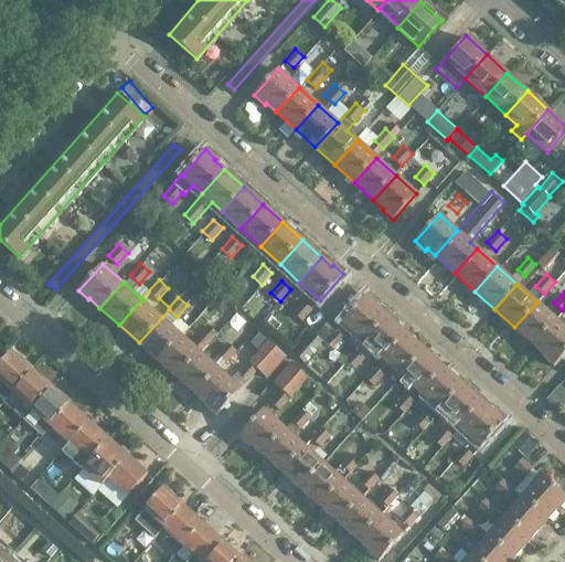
[(366,295),(343,321),(336,330),(334,329),(324,340),(316,333),(298,354),(316,370),(334,348),(343,337),(347,340),(354,332),(363,340),(385,316),(375,306),(376,304),(366,295)]
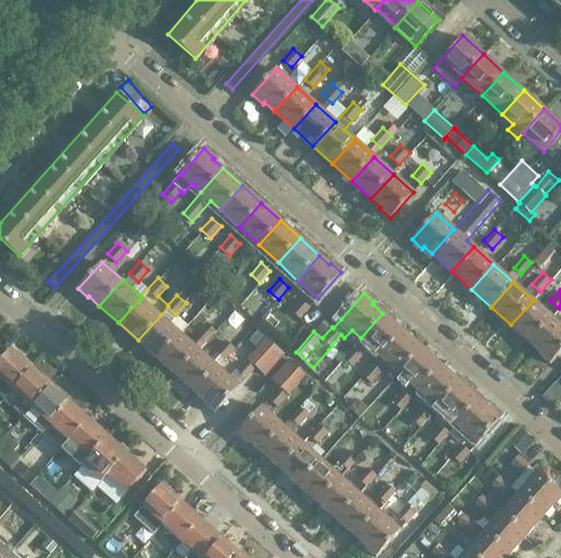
[(299,318),(310,306),(300,298),(290,309),(299,318)]
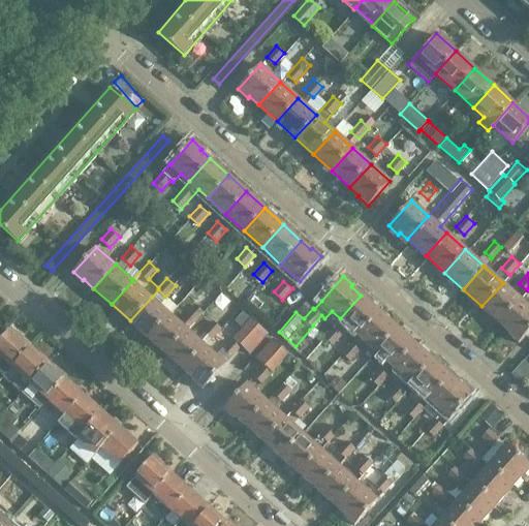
[(499,322),(521,299),(503,283),(481,306),(499,322)]
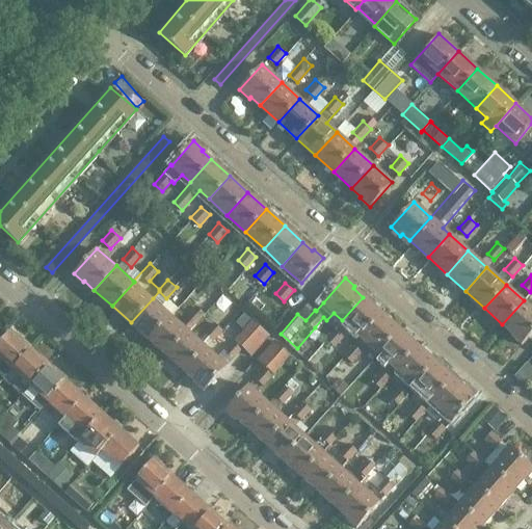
[(225,291),(216,299),(242,326),(251,318),(225,291)]
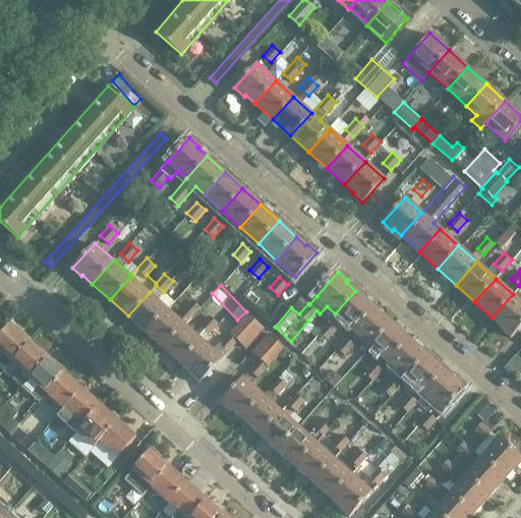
[(373,307),(355,291),(335,313),(328,322),(327,321),(319,331),(327,339),(343,321),(353,330),(373,307)]
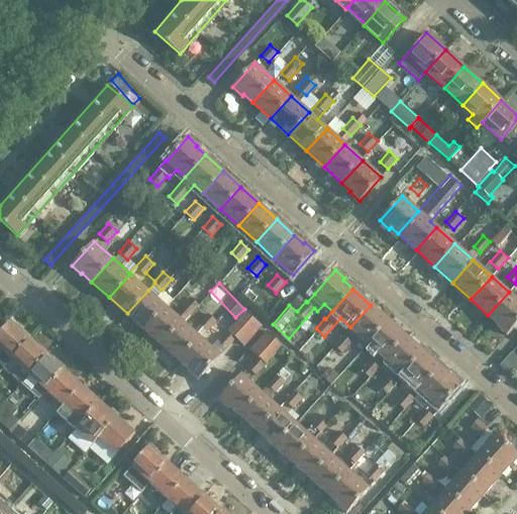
[(148,290),(127,313),(144,329),(167,306),(148,290)]
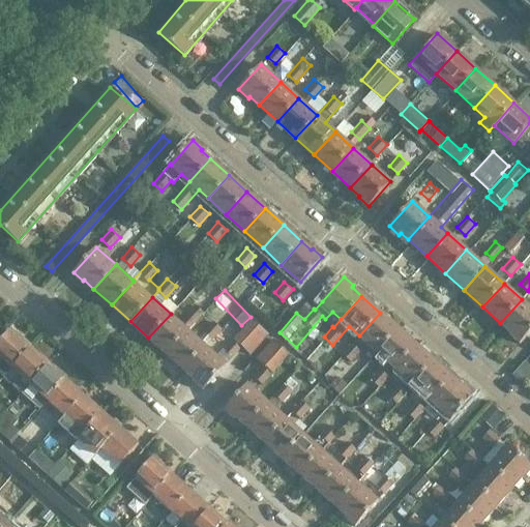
[(529,330),(529,306),(522,299),(500,323),(510,332),(509,333),(520,343),(529,330)]
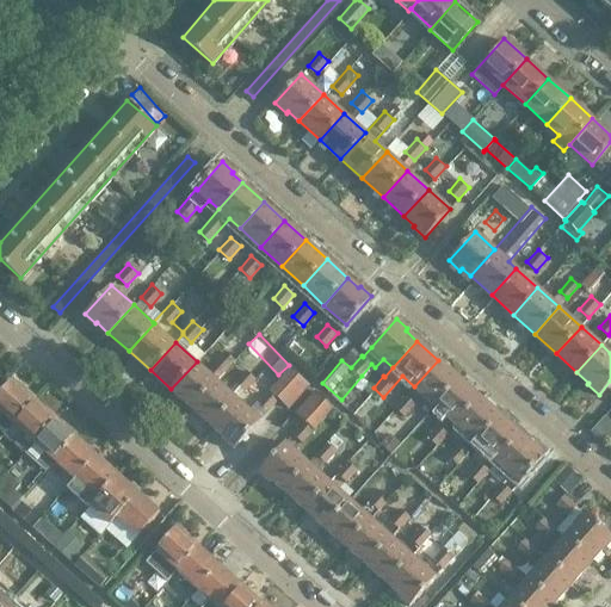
[(197,361),(171,389),(192,408),(217,381),(217,379),(235,359),(226,351),(207,370),(197,361)]
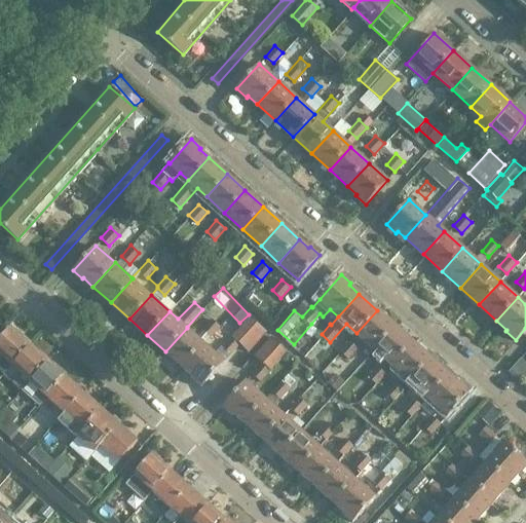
[(396,327),(377,310),(357,333),(374,349),(396,327)]
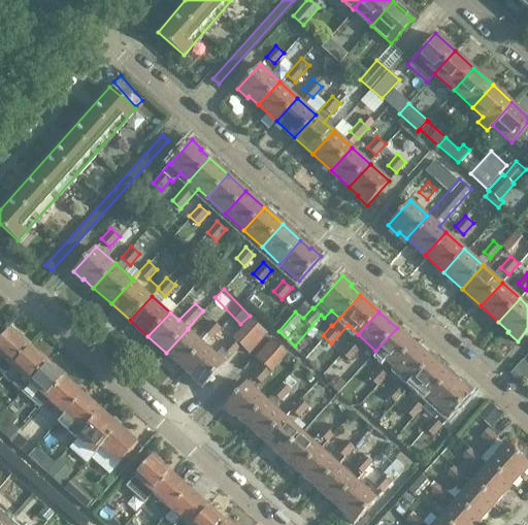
[(206,346),(185,369),(193,378),(192,379),(202,388),(225,362),(240,345),(249,352),(267,331),(250,317),(223,347),(222,346),(216,353),(206,346)]
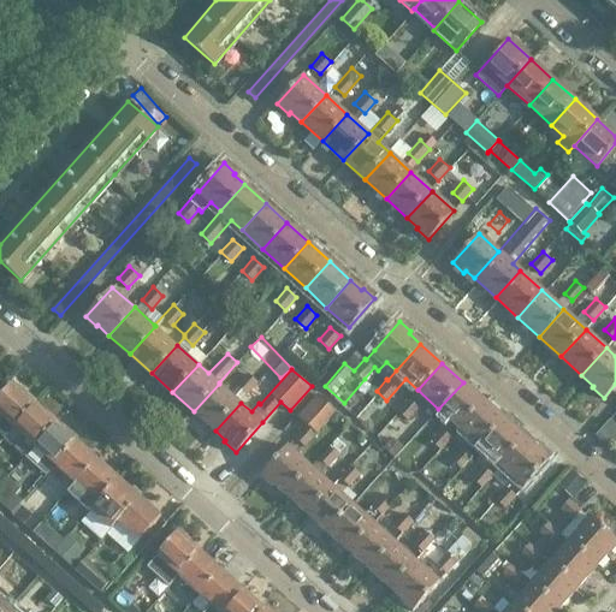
[(219,384),(194,411),(215,431),(241,403),(240,402),(258,381),(247,372),(229,392),(219,384)]
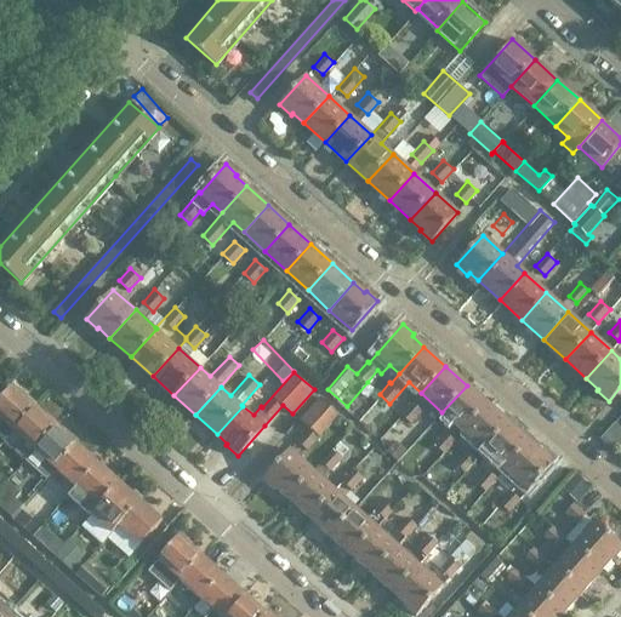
[(467,386),(442,412),(463,432),(488,405),(467,386)]
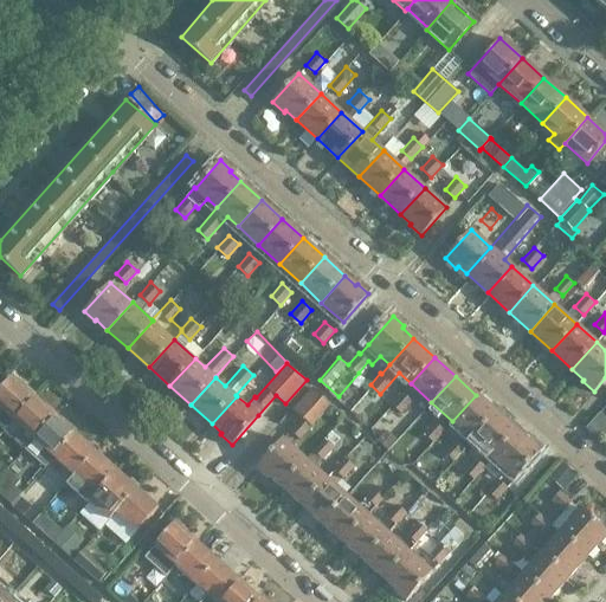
[(0,390),(0,408),(13,420),(34,396),(13,377),(0,390)]
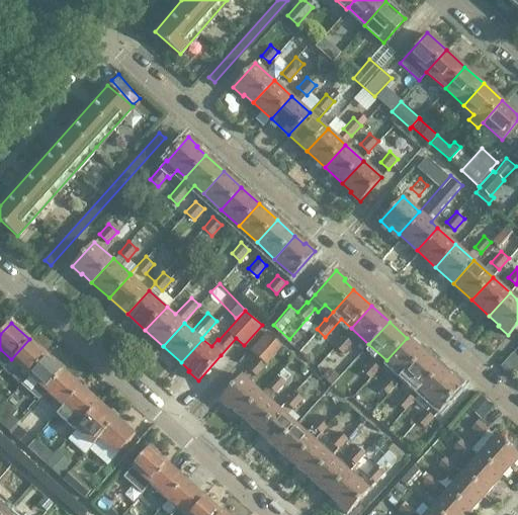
[(265,364),(282,345),(266,330),(249,350),(257,356),(248,367),(256,374),(265,364)]
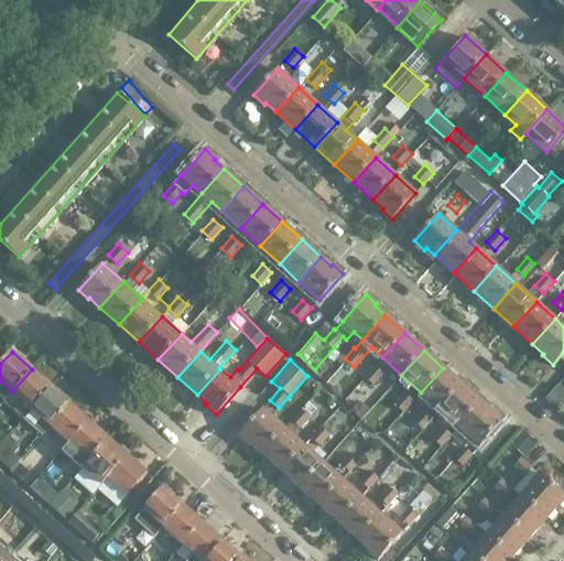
[(364,376),(372,385),(383,373),(373,364),(364,376)]
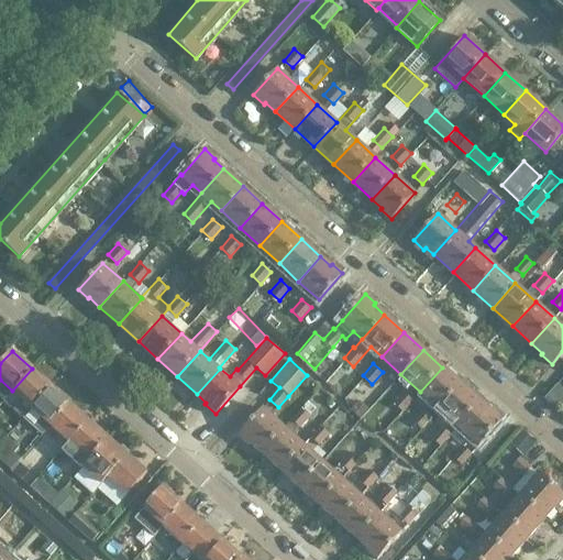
[(442,368),(420,392),(430,401),(422,408),(412,419),(421,428),(431,416),(439,408),(440,409),(462,385),(442,368)]
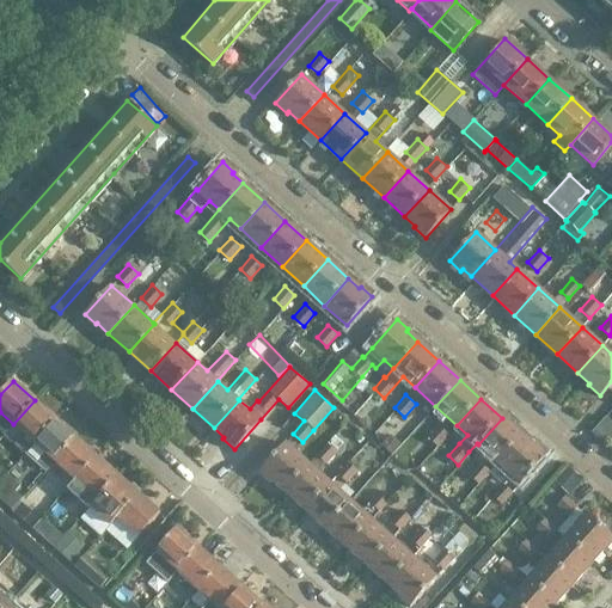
[(55,418),(35,400),(13,424),(23,433),(13,443),(23,453),(25,452),(34,442),(55,418)]
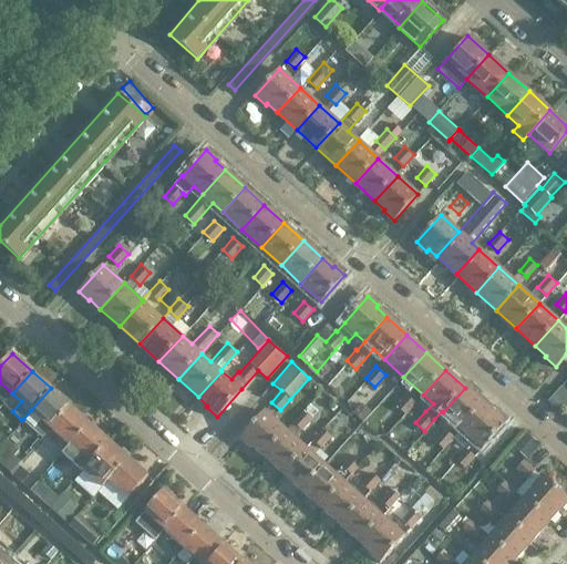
[(50,428),(70,406),(51,388),(23,419),(42,437),(50,428)]
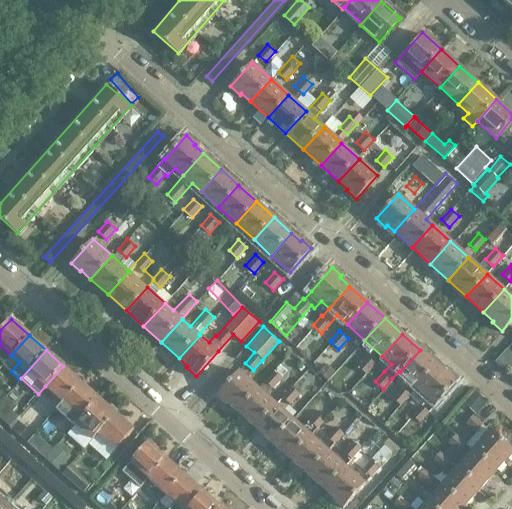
[(420,350),(400,372),(408,379),(392,397),(400,404),(410,394),(409,393),(416,386),(418,388),(438,366),(420,350)]
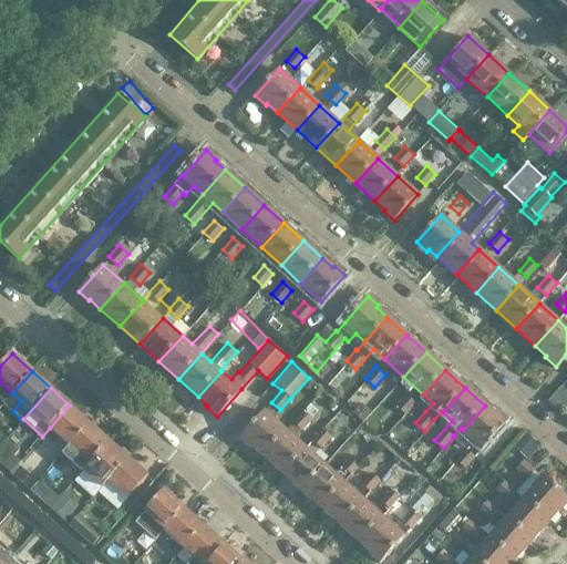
[(405,413),(415,402),(406,393),(395,404),(405,413)]
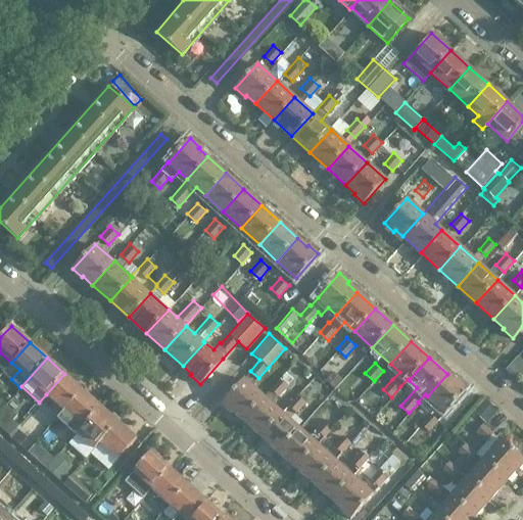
[(82,390),(64,374),(46,394),(64,410),(82,390)]
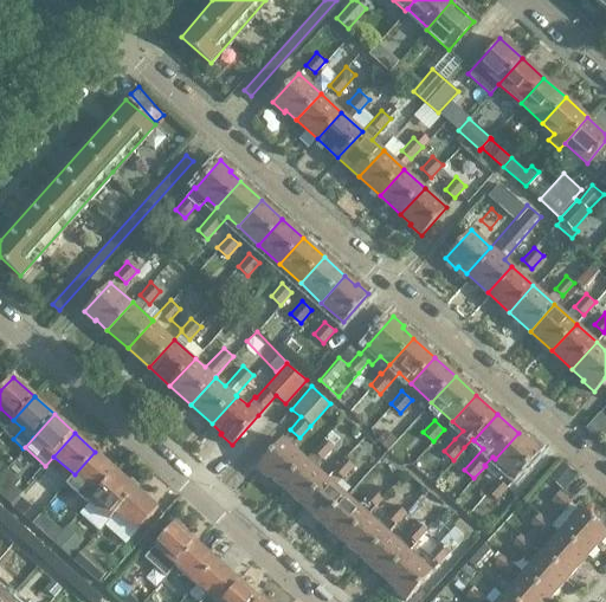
[(519,433),(495,459),(516,478),(541,451),(530,440),(528,441),(519,433)]
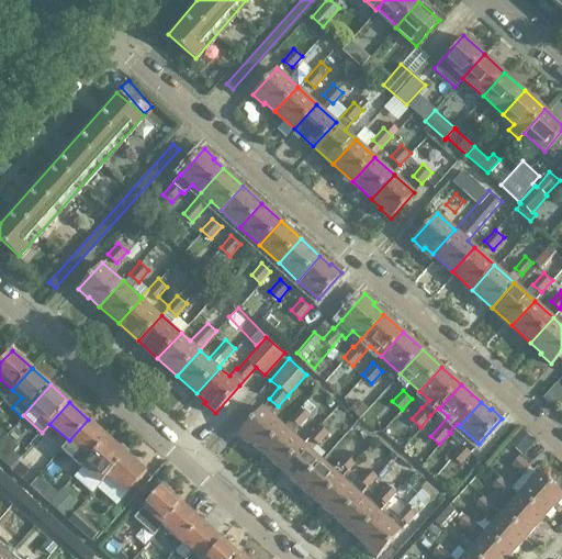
[(283,425),(260,450),(279,468),(302,443),(292,433),(310,414),(300,405),(283,425)]
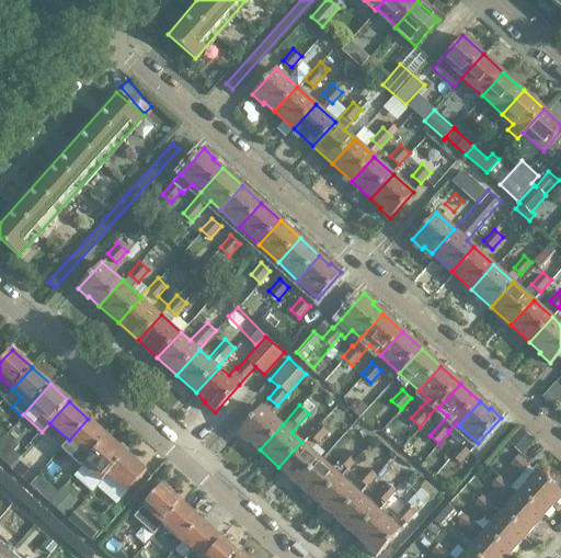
[(249,441),(260,450),(283,424),(262,406),(238,433),(248,442),(249,441)]
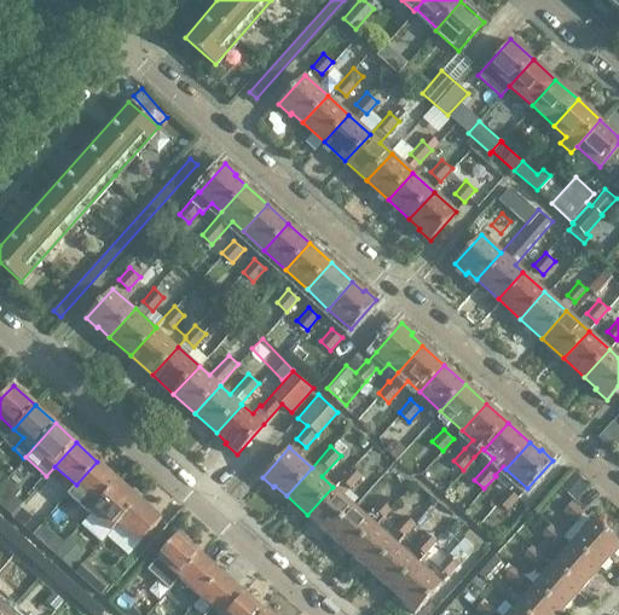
[(119,480),(97,462),(76,485),(86,494),(80,502),(91,511),(119,480)]
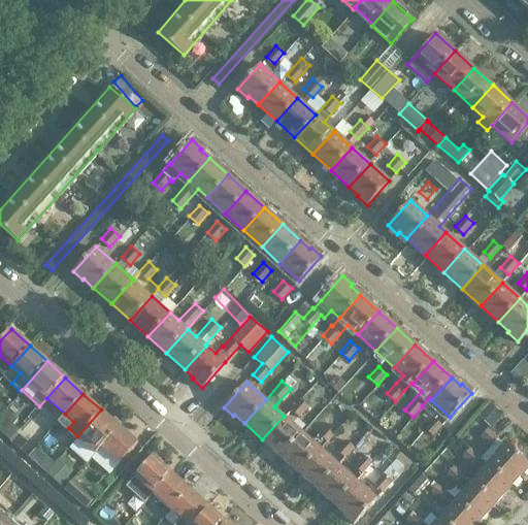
[(290,408),(299,416),(308,405),(300,397),(290,408)]
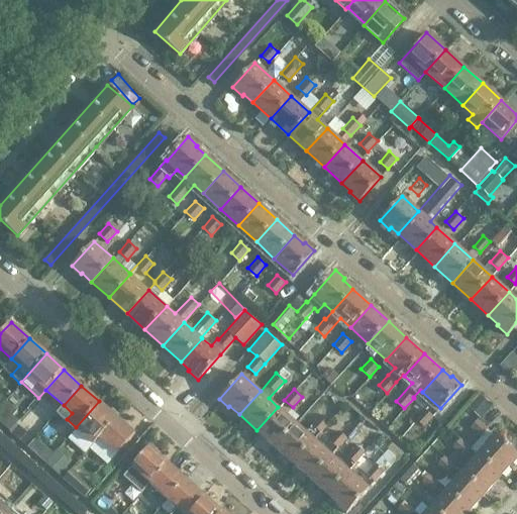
[(116,417),(99,401),(76,427),(93,442),(98,437),(116,417)]
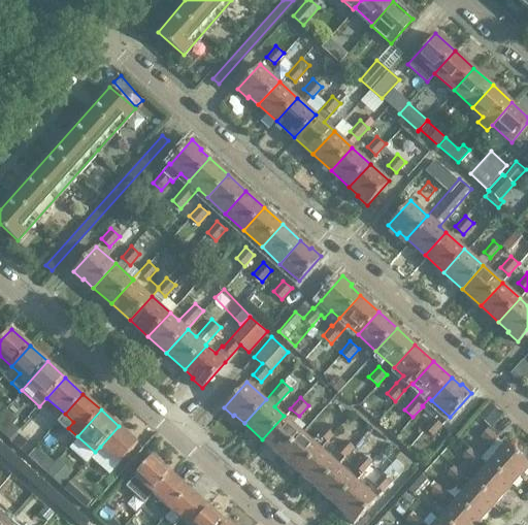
[(284,416),(262,439),(281,456),(302,432),(284,416)]
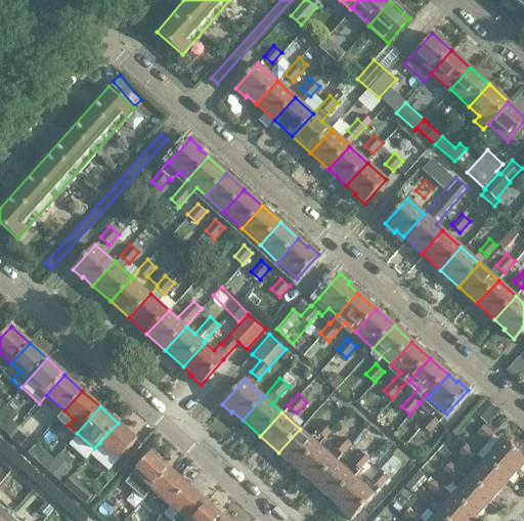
[(429,432),(439,421),(430,414),(421,424),(429,432)]
